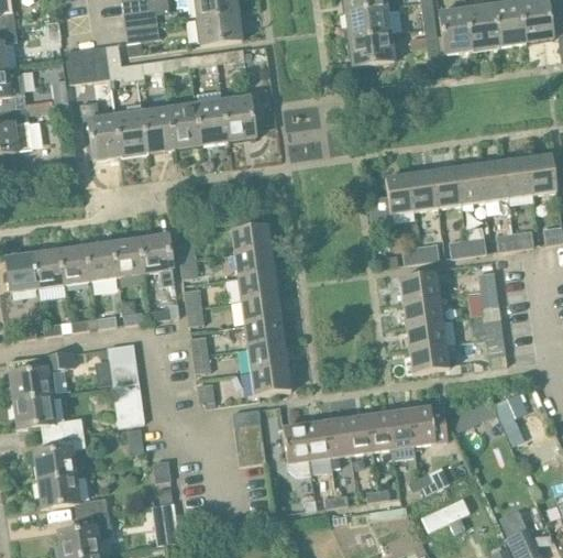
[(0,0),(0,28),(15,26),(14,11),(12,0),(0,0)]
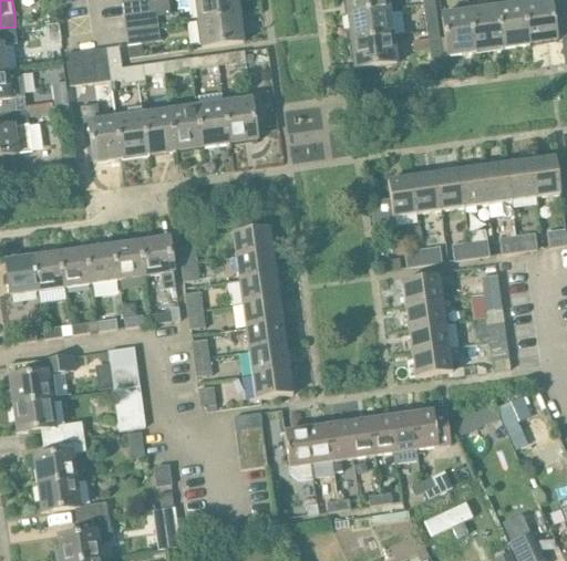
[(156,8),(155,0),(130,0),(122,1),(123,13),(156,8)]
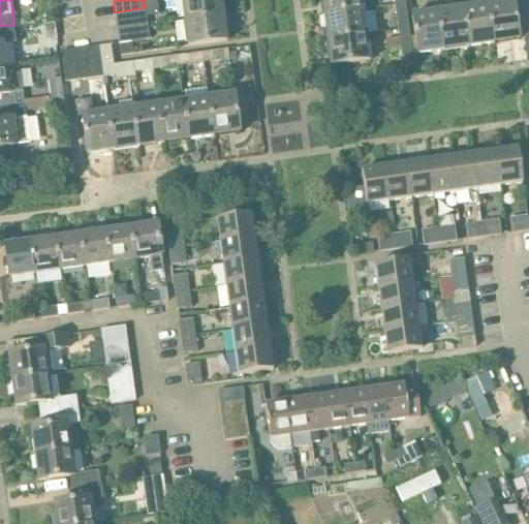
[(183,0),(185,17),(219,11),(217,0),(183,0)]
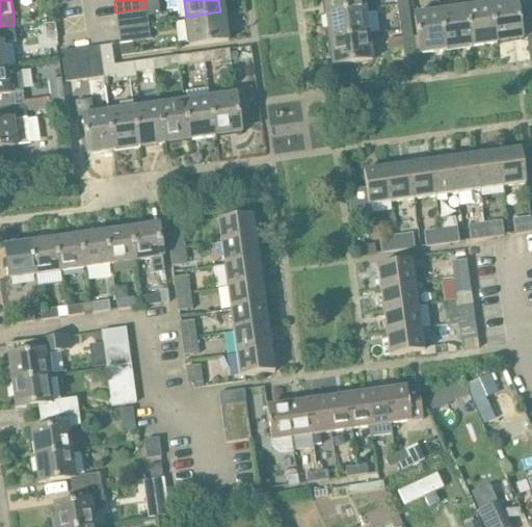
[(327,0),(328,5),(324,5),(325,11),(365,6),(364,0),(327,0)]
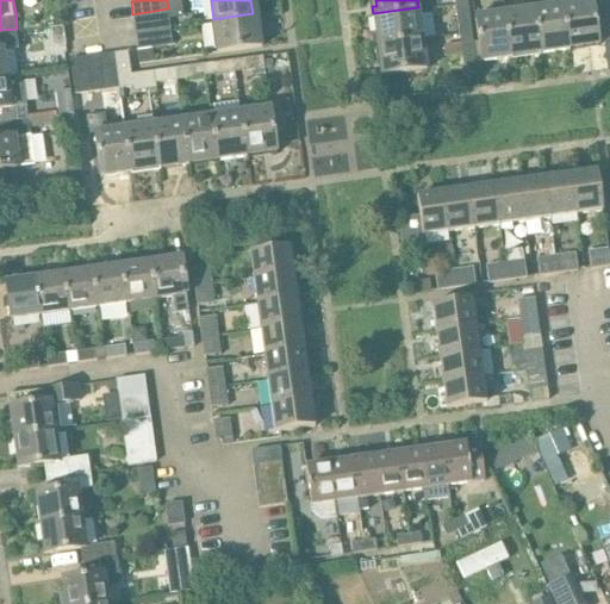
[(467,0),(455,2),(459,31),(472,29),(467,0)]
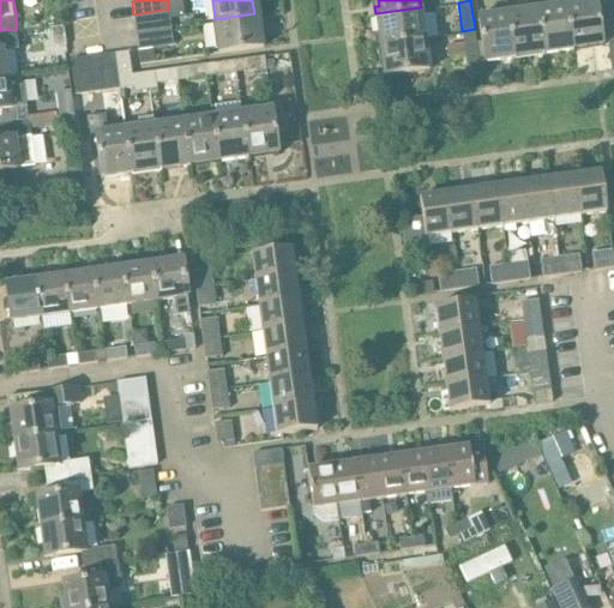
[(573,46),(573,41),(567,0),(560,0),(539,4),(545,49),(573,46)]
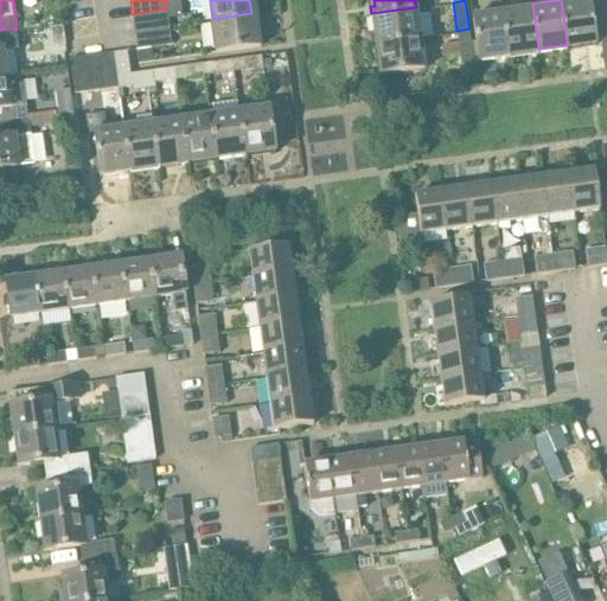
[(561,0),(567,40),(588,37),(589,42),(596,42),(590,0),(561,0)]
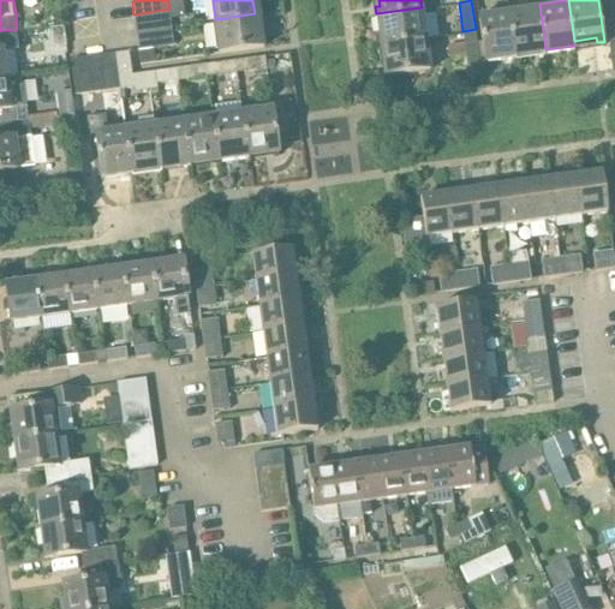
[(604,0),(605,11),(614,9),(614,0),(604,0)]
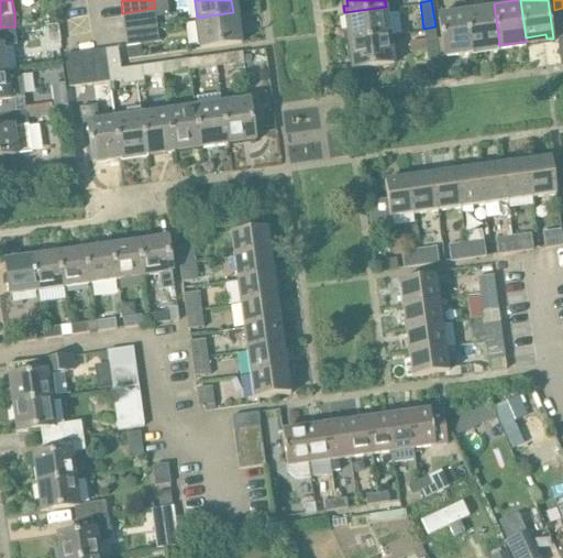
[(493,46),(499,45),(494,3),(466,7),(472,45),(493,42),(493,46)]
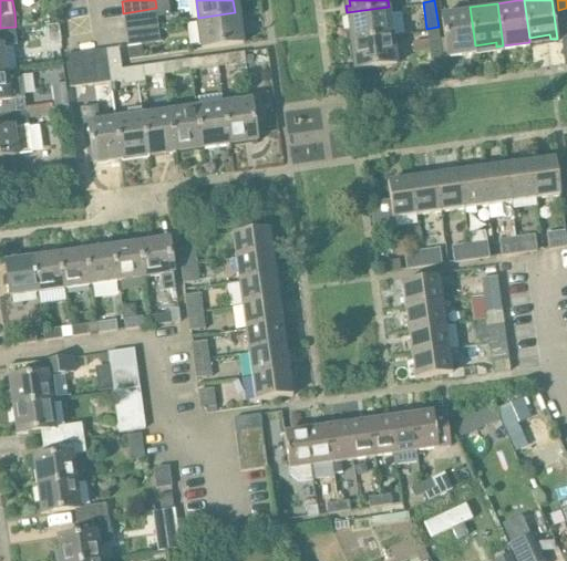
[(351,40),(356,39),(393,33),(389,7),(347,12),(351,40)]
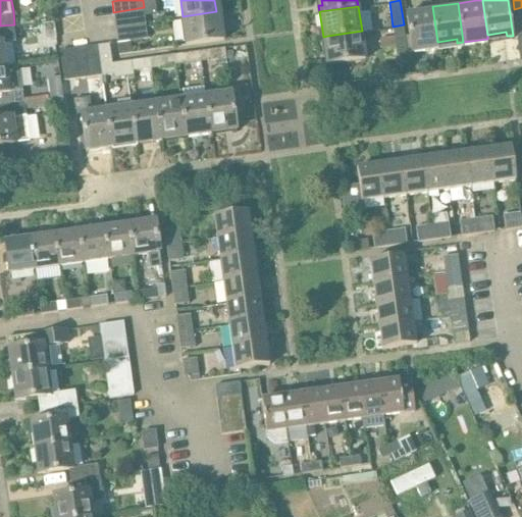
[(406,10),(409,29),(412,49),(437,46),(437,42),(432,6),(406,10)]
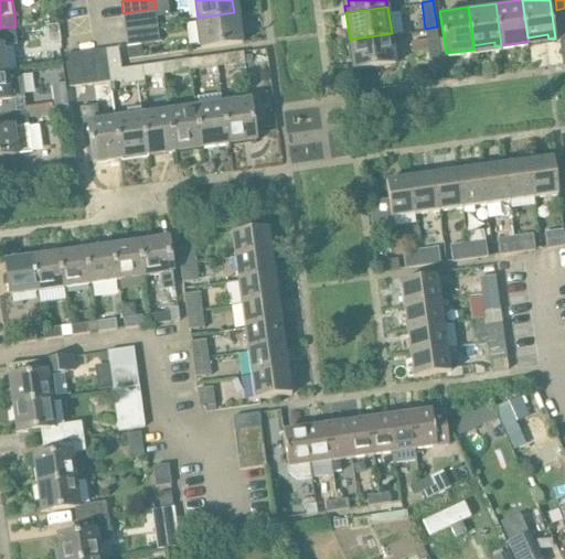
[(123,13),(125,28),(157,23),(156,8),(123,13)]
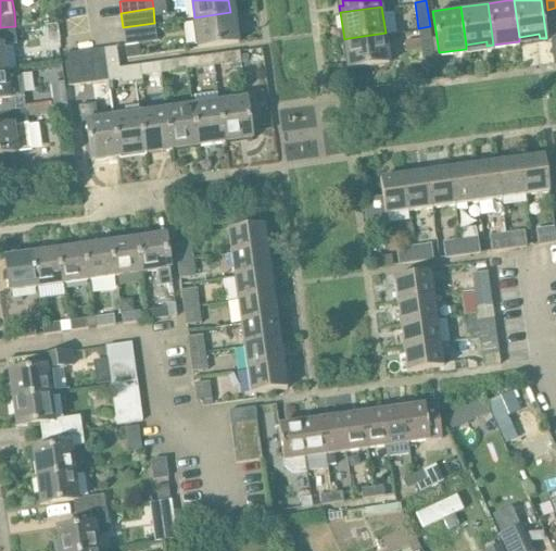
[(235,11),(230,12),(194,17),(199,45),(239,39),(235,11)]
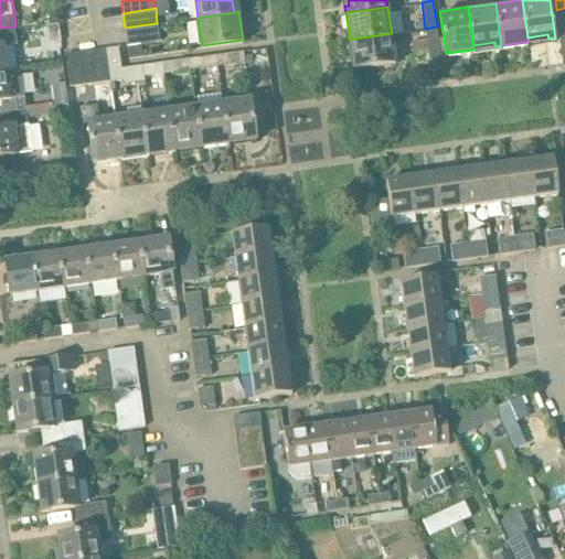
[(157,23),(125,28),(129,55),(142,54),(141,42),(160,40),(157,23)]
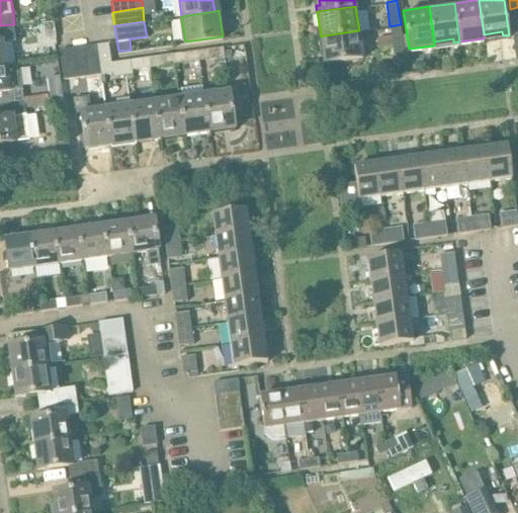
[(0,63),(8,62),(5,39),(16,37),(14,24),(0,25),(0,63)]
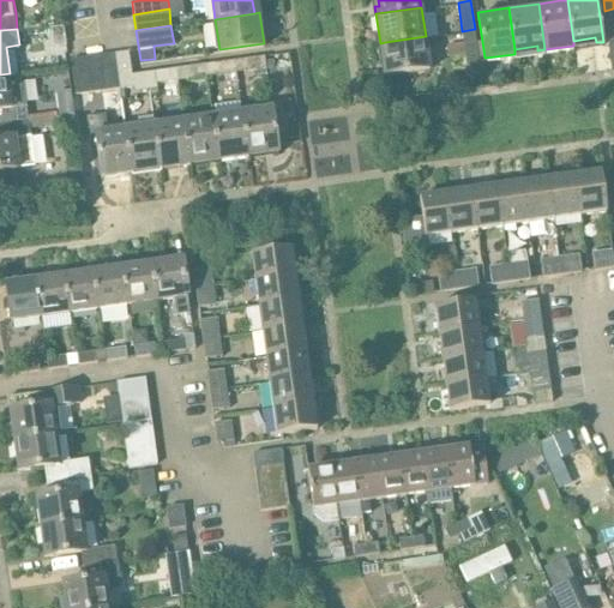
[(475,29),(462,31),(467,61),(479,59),(475,29)]
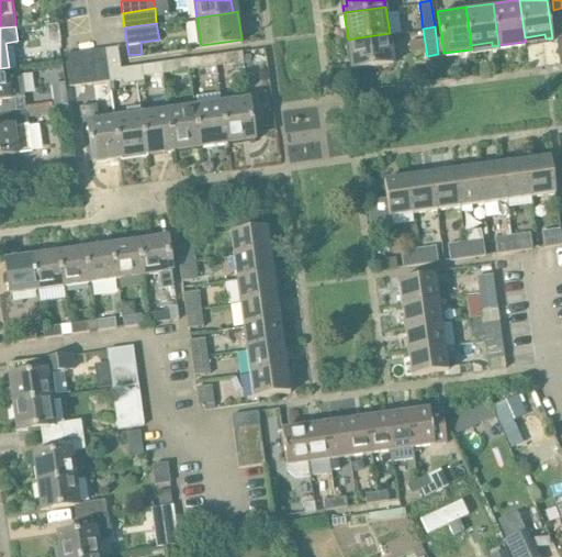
[(393,60),(390,33),(352,39),(355,59),(350,59),(351,66),(393,60)]
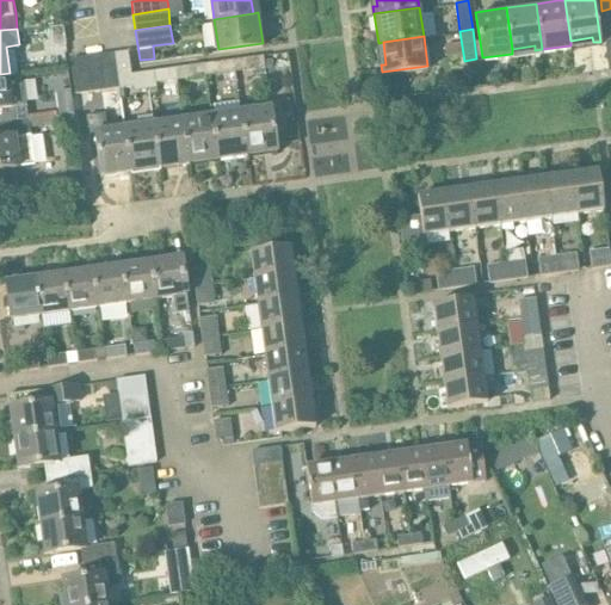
[(113,49),(118,84),(134,81),(129,47),(113,49)]
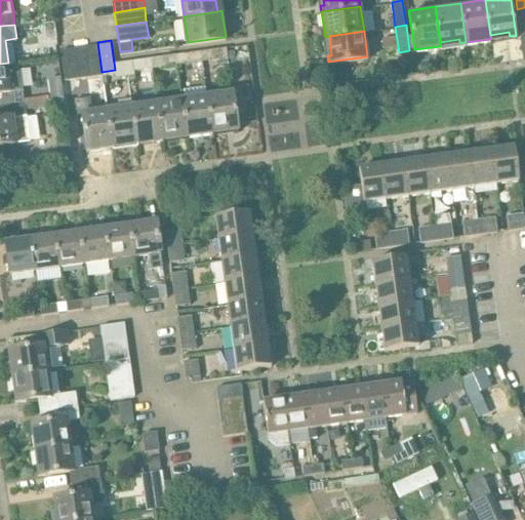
[(97,42),(86,44),(90,74),(102,72),(97,42)]
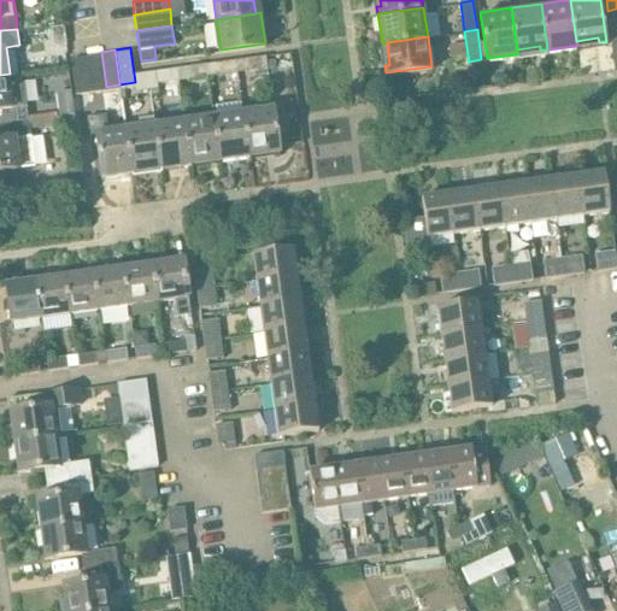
[(101,52),(72,56),(77,90),(106,87),(101,52)]
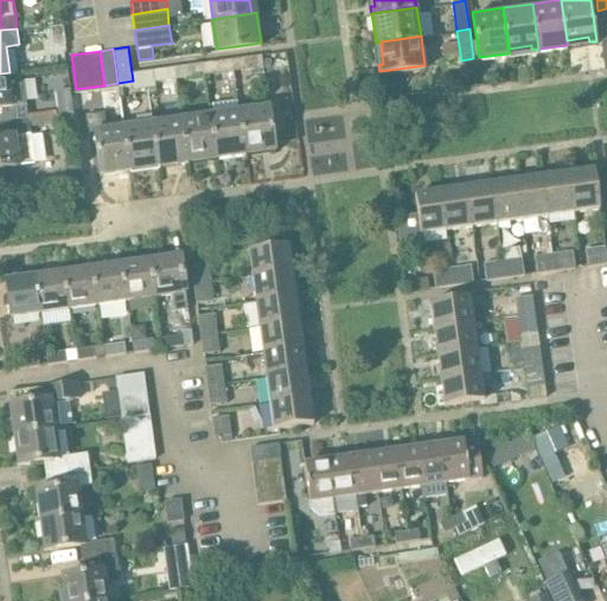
[(261,51),(232,56),(235,68),(263,63),(261,51)]
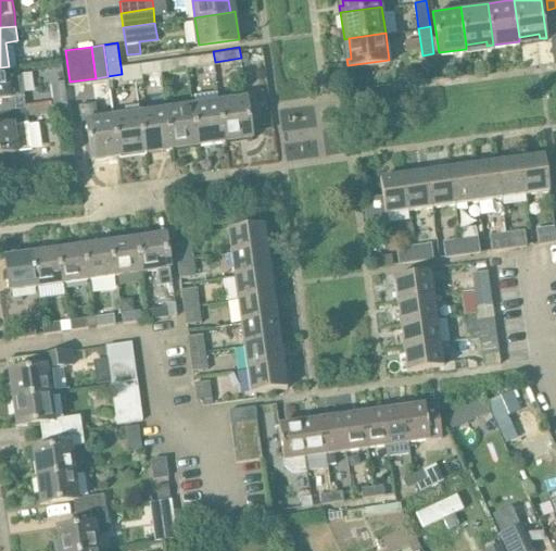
[(188,65),(215,62),(213,51),(187,54),(188,65)]
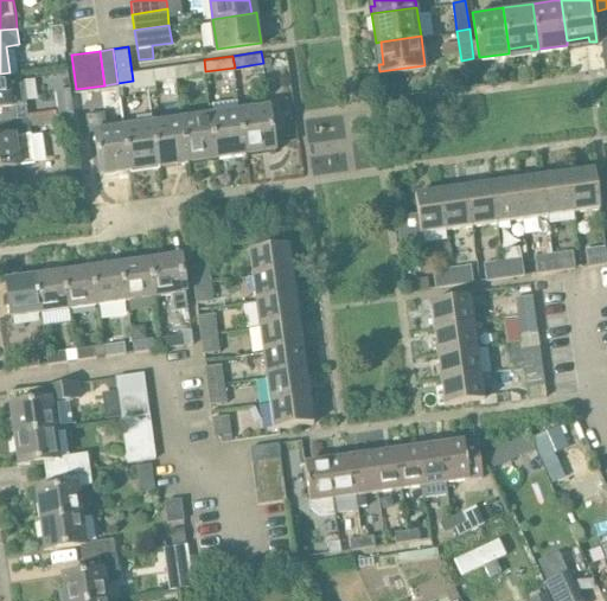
[(177,75),(205,71),(204,59),(174,64),(177,75)]
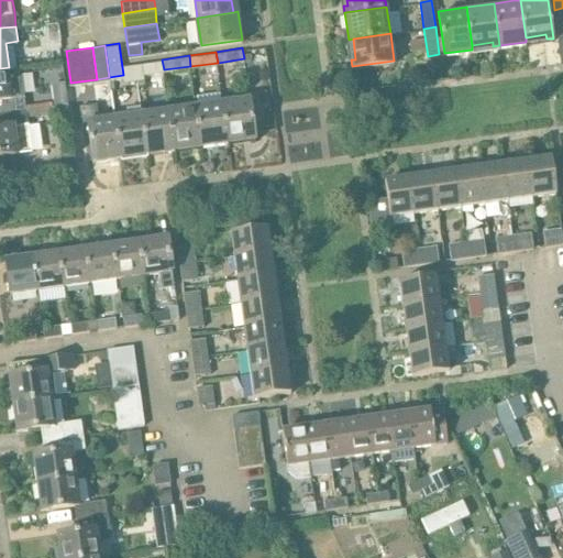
[(164,69),(162,59),(142,62),(144,73),(164,69)]
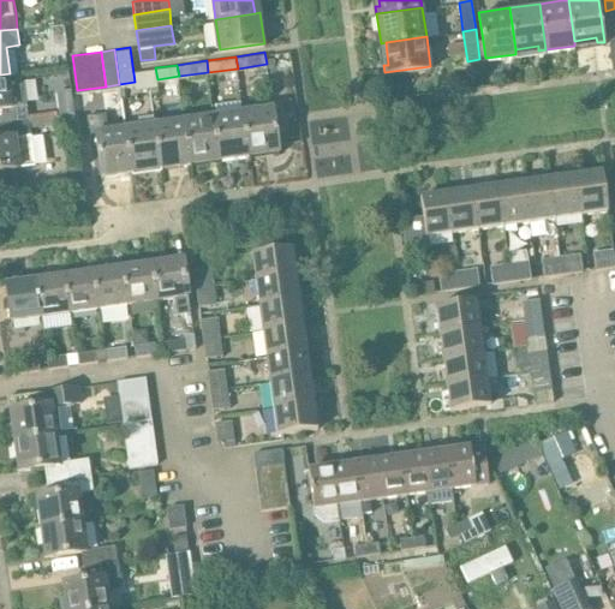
[(151,85),(149,70),(136,72),(139,87),(151,85)]
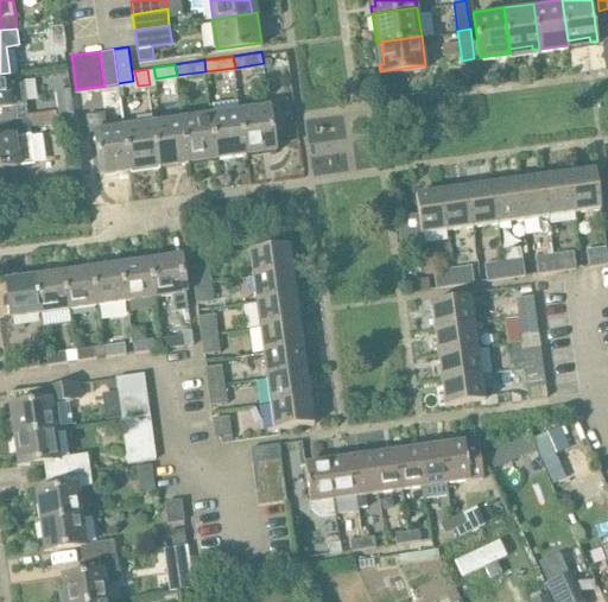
[(0,119),(29,115),(23,71),(10,73),(0,74),(0,119)]
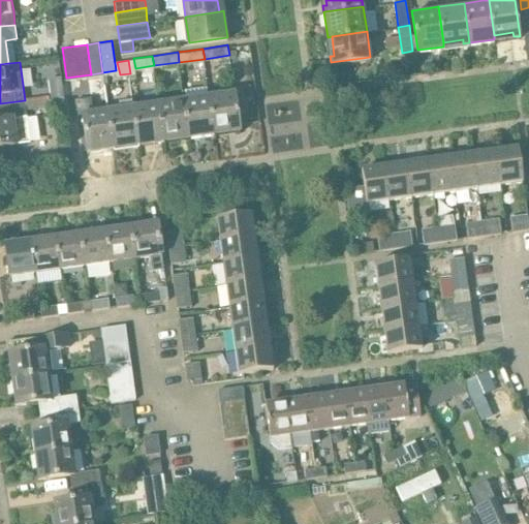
[(234,90),(209,93),(214,128),(234,125),(234,129),(240,129),(234,90)]
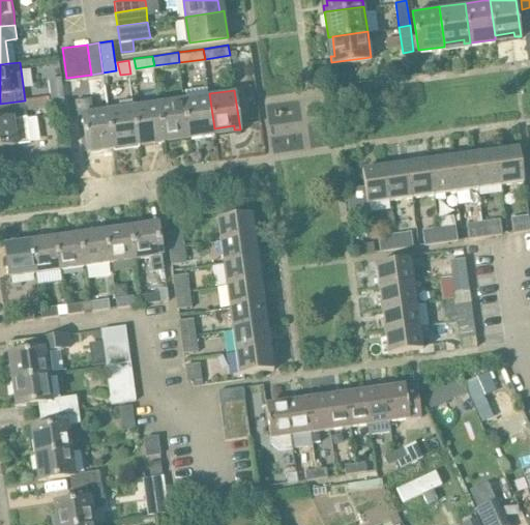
[(215,133),(214,128),(209,93),(184,97),(189,136),(215,133)]
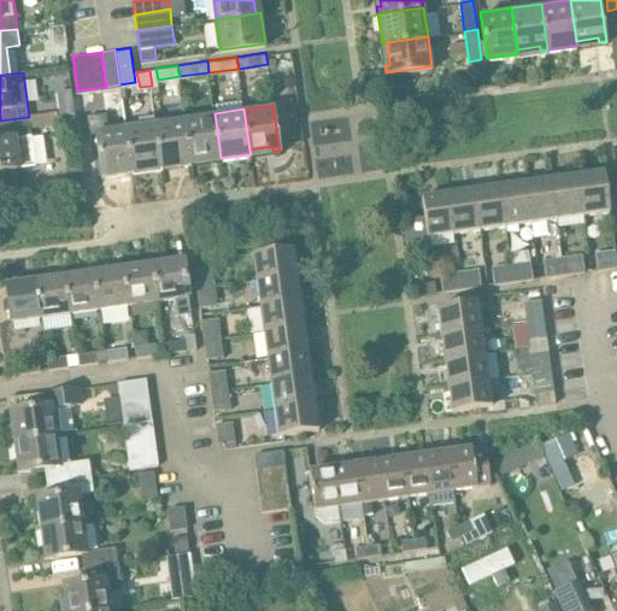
[(133,171),(133,166),(127,125),(109,128),(106,110),(87,113),(90,131),(95,130),(103,175),(133,171)]
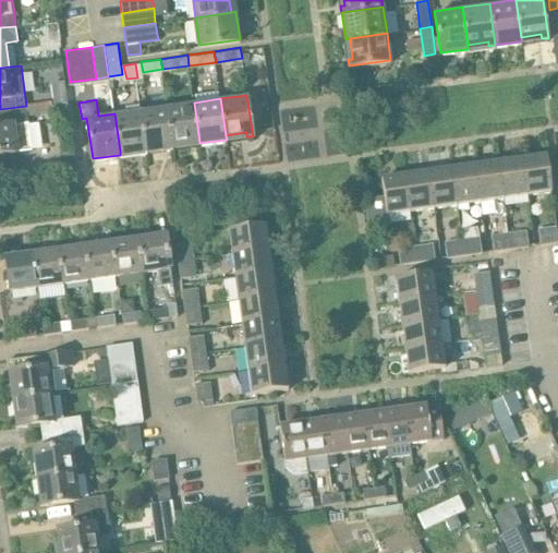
[(193,144),(199,143),(194,103),(168,106),(172,143),(193,140),(193,144)]
